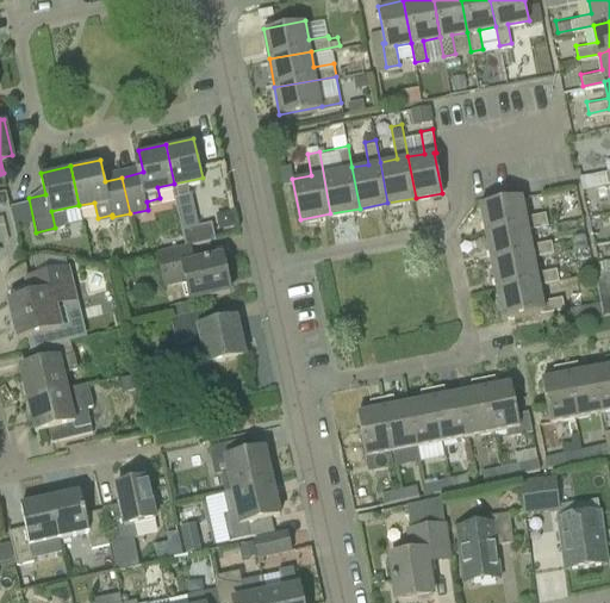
[(546,209),(526,213),(522,194),(479,201),(485,234),(528,225),(548,222),(546,209)]
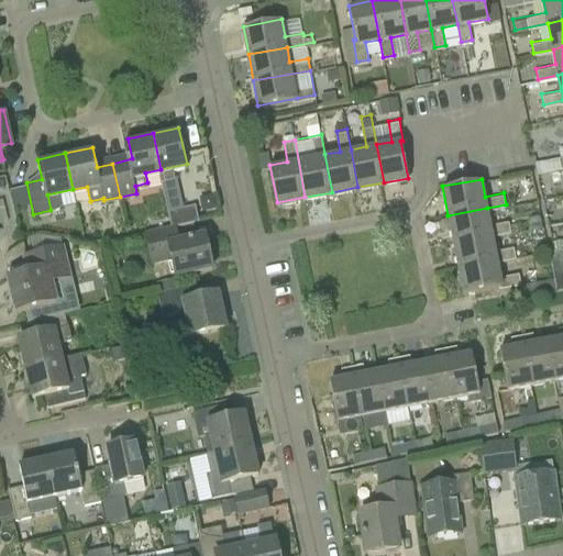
[(167,207),(170,222),(170,223),(177,222),(199,218),(196,201),(167,207)]
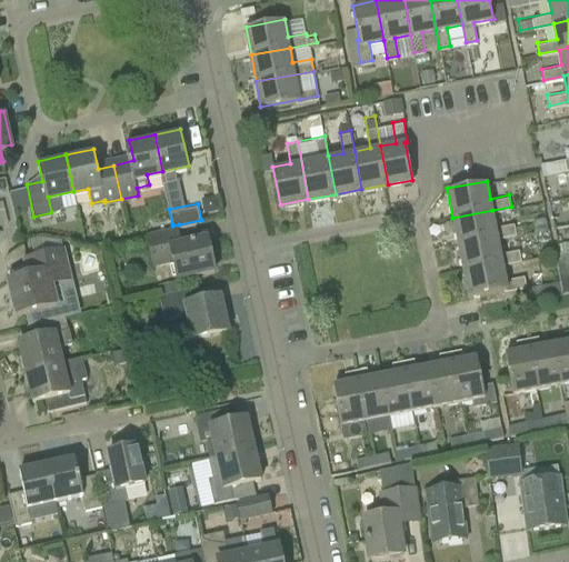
[(495,224),(492,210),(452,218),(457,243),(497,236),(516,232),(513,221),(495,224)]
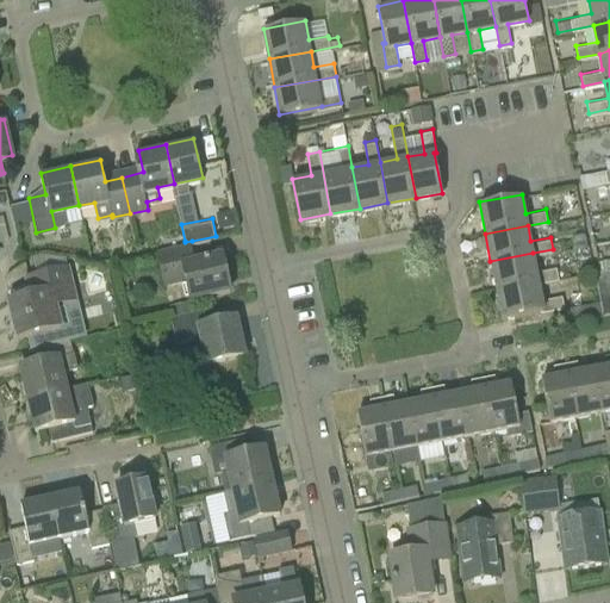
[(195,258),(192,241),(185,242),(185,241),(155,247),(156,252),(163,283),(186,278),(191,296),(229,287),(222,252),(195,258)]
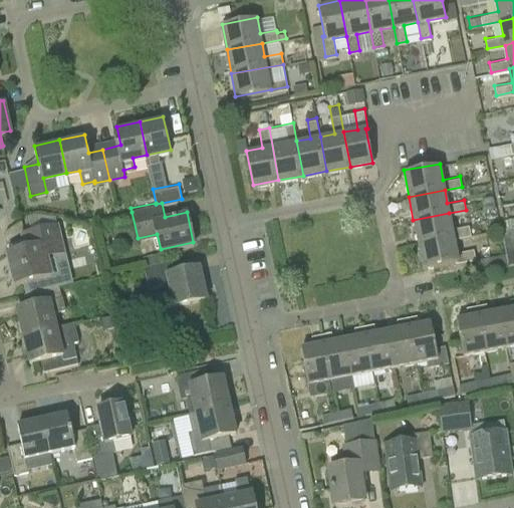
[(452,227),(449,213),(413,220),(418,244),(454,237),(471,234),(469,223),(452,227)]
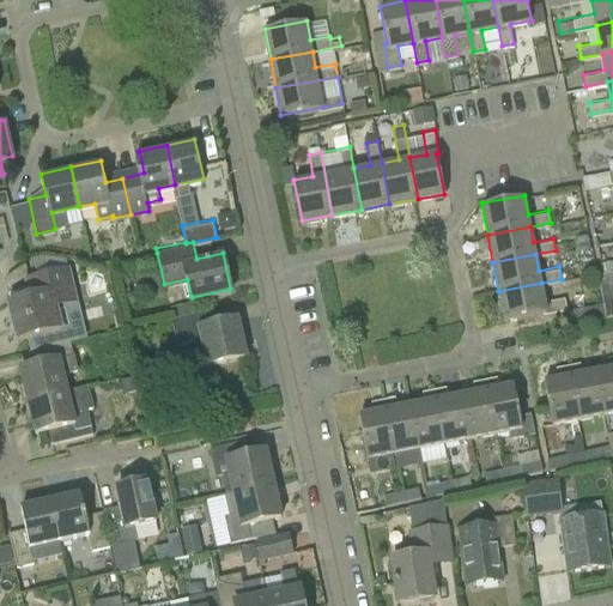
[(23,274),(28,294),(8,298),(18,335),(61,325),(56,303),(78,298),(70,262),(23,274)]
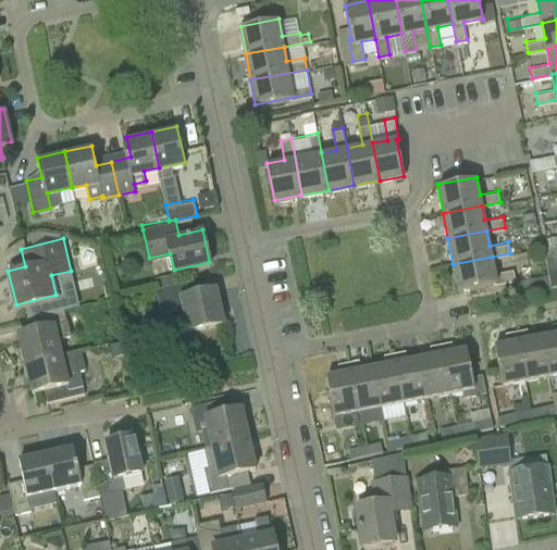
[(494,272),(492,257),(453,264),(457,288),(515,277),(512,267),(494,272)]
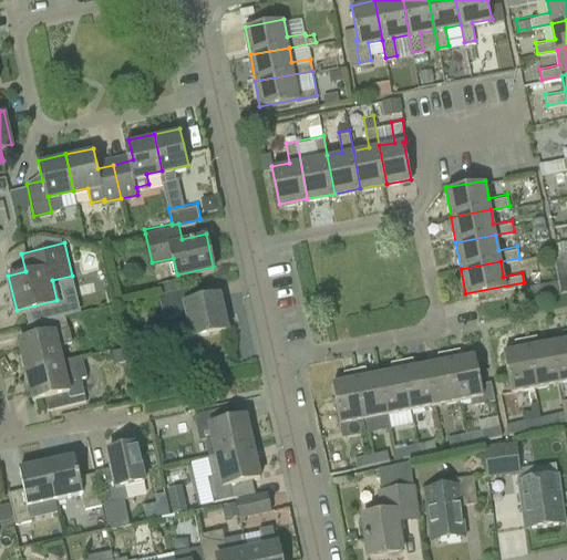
[(566,263),(555,267),(557,277),(560,290),(566,288),(566,263)]
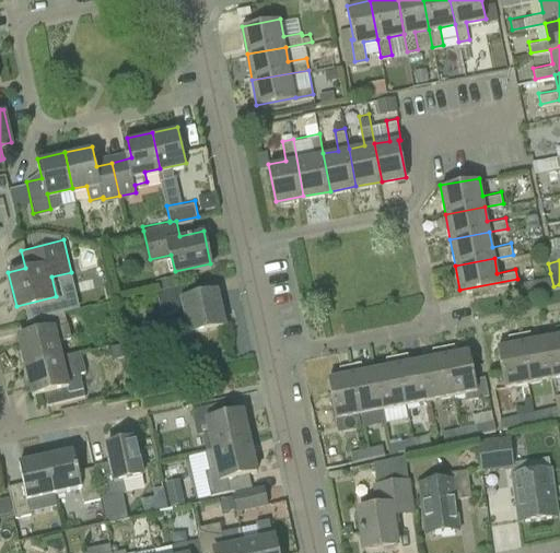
[(518,293),(553,286),(550,273),(516,280),(518,293)]
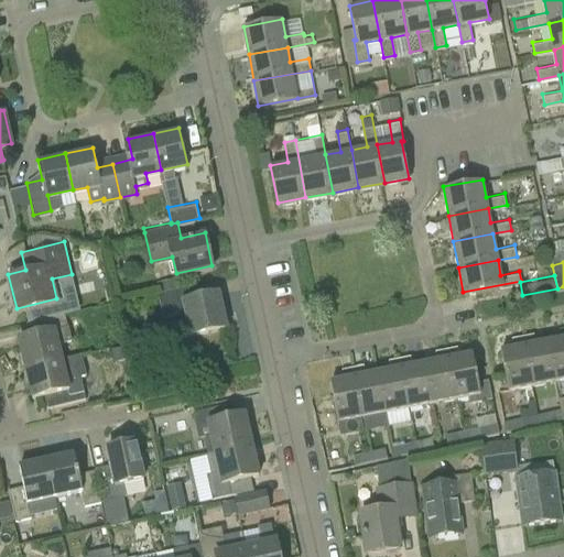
[(162,315),(186,309),(192,332),(225,326),(217,291),(191,296),(188,283),(156,290),(162,315)]
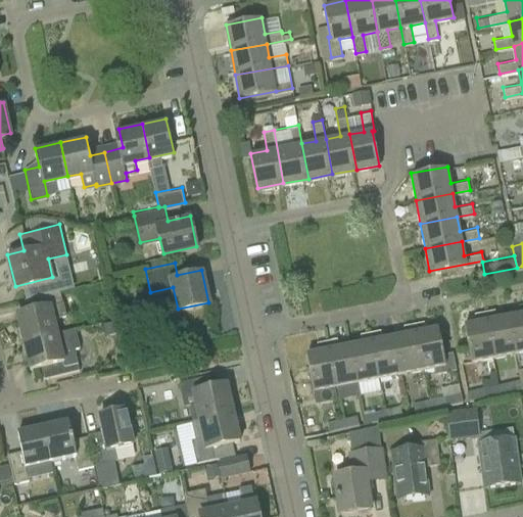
[(57,329),(54,316),(66,313),(60,288),(25,297),(27,308),(16,311),(24,338),(57,329)]
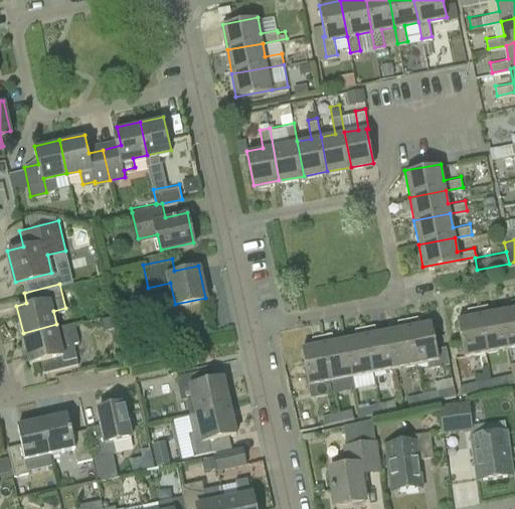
[(511,307),(500,309),(507,345),(514,343),(514,296),(509,298),(511,307)]
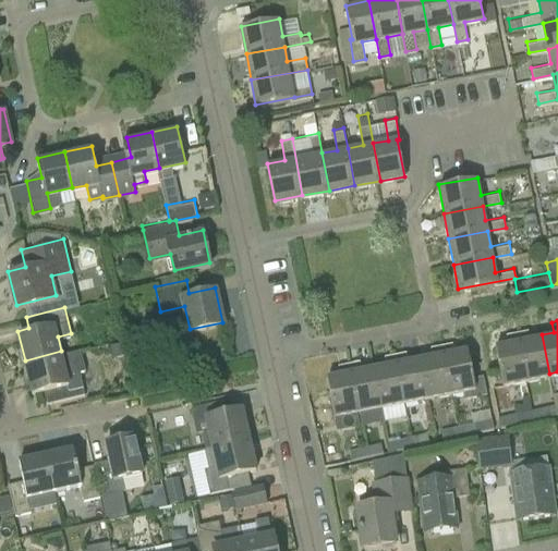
[(526,378),(549,374),(542,334),(529,338),(528,328),(518,330),(526,378)]
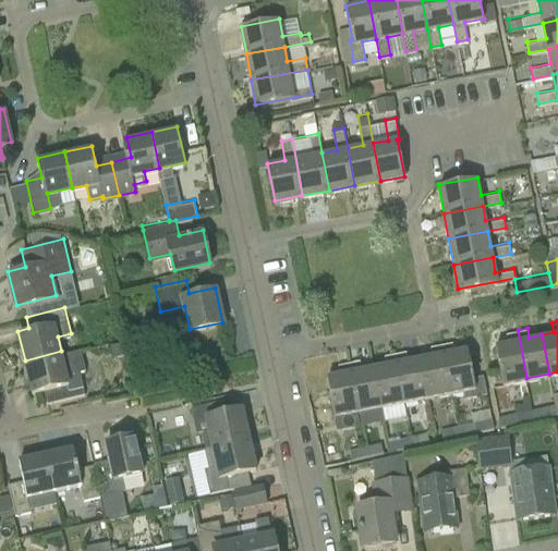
[(502,382),(526,378),(518,330),(506,332),(508,342),(495,344),(502,382)]
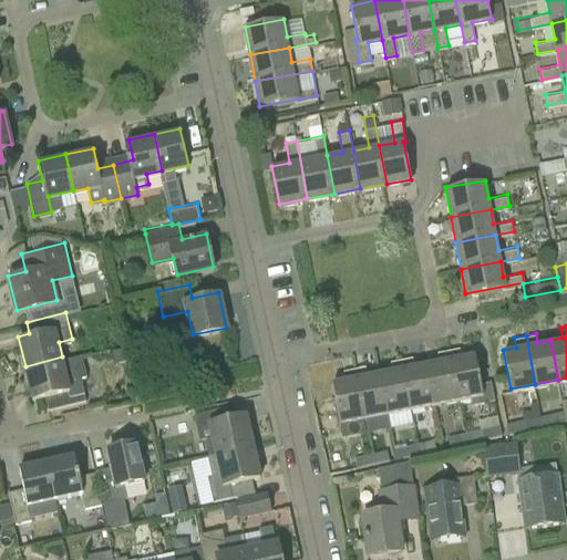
[(475,352),(461,355),(459,345),(449,348),(459,397),(470,395),(472,402),(495,397),(492,377),(481,380),(475,352)]
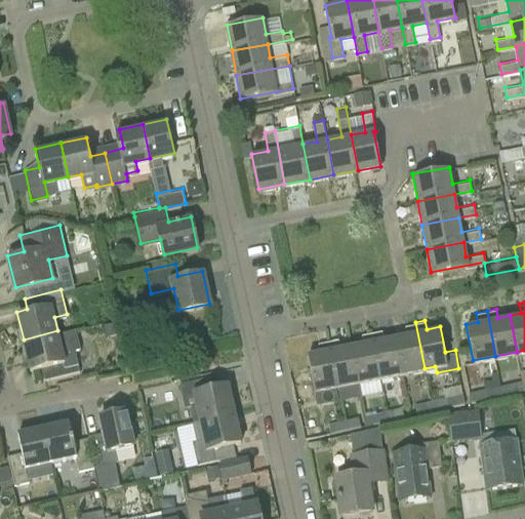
[(407,333),(396,335),(403,372),(425,368),(415,322),(404,324),(407,333)]
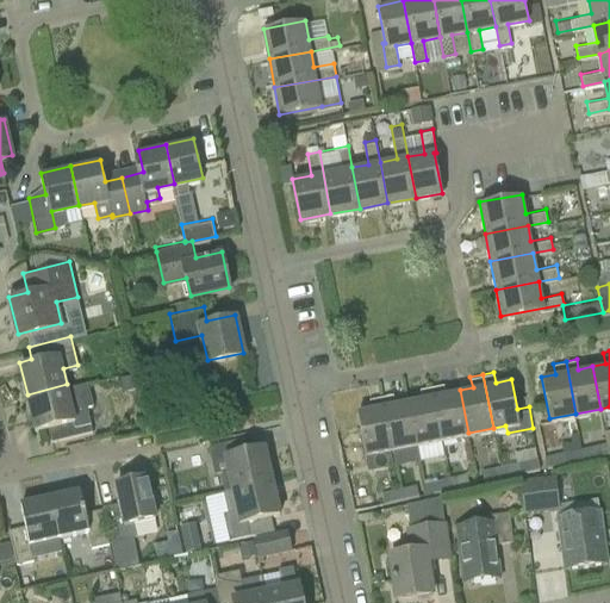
[(87,379),(67,384),(27,395),(35,427),(48,423),(51,439),(93,429),(87,404),(93,403),(87,379)]
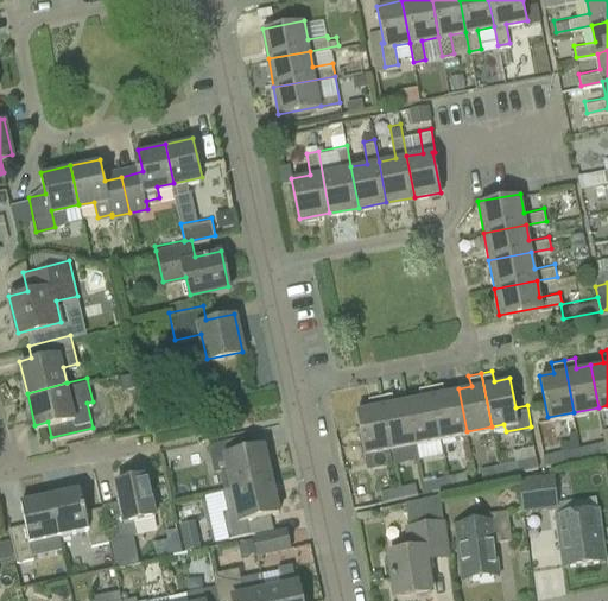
[(442,436),(467,431),(458,388),(444,391),(442,380),(431,383),(442,436)]
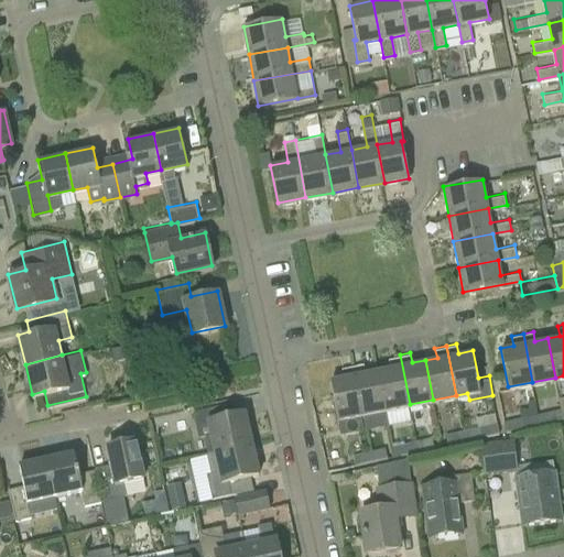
[(390,367),(378,369),(386,408),(410,404),(400,355),(388,357),(390,367)]
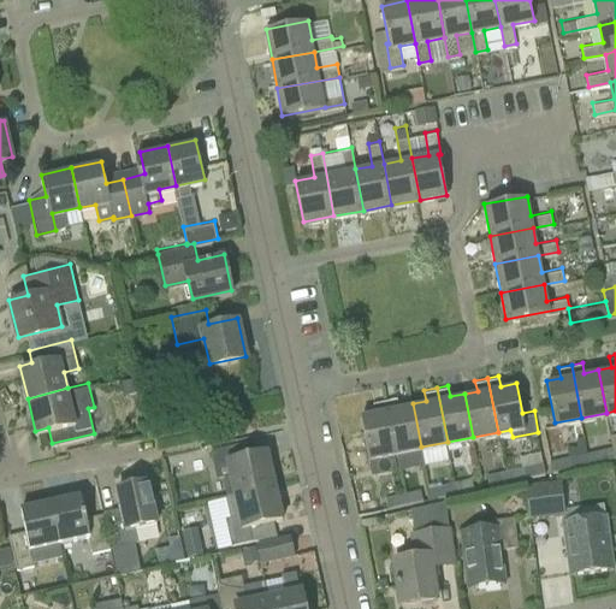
[(396,453),(421,447),(413,403),(401,406),(397,395),(385,397),(396,453)]
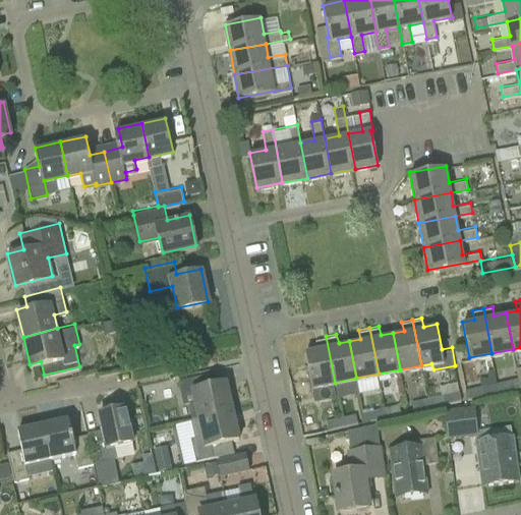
[(312,387),(335,383),(326,336),(314,338),(316,348),(305,350),(312,387)]
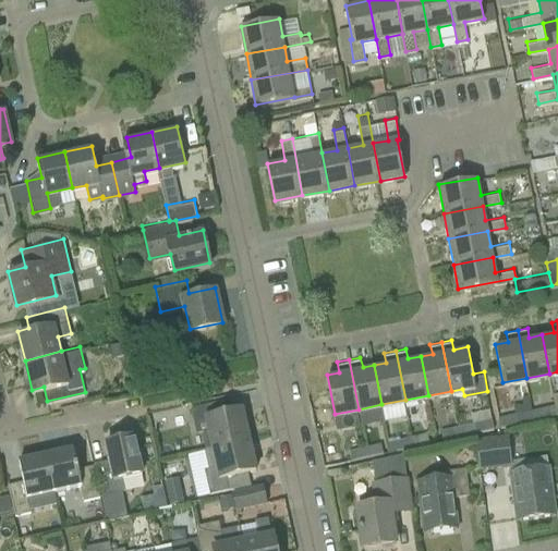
[(242,406),(233,407),(231,395),(191,405),(196,429),(208,427),(213,444),(249,436),(242,406)]
